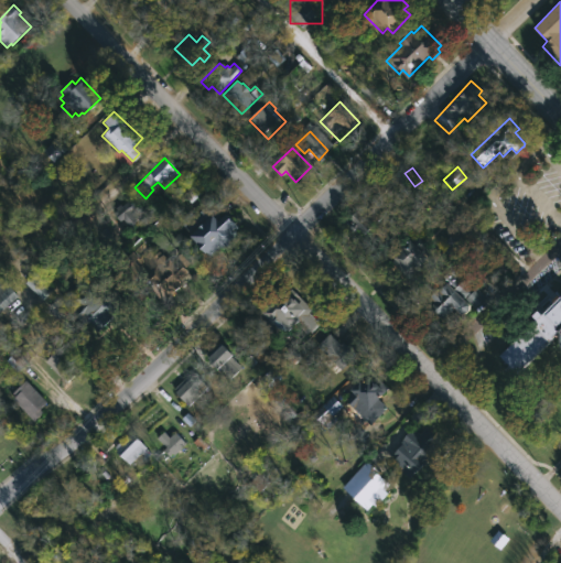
[(143,216),(127,228),(114,210),(130,198),(143,216)]
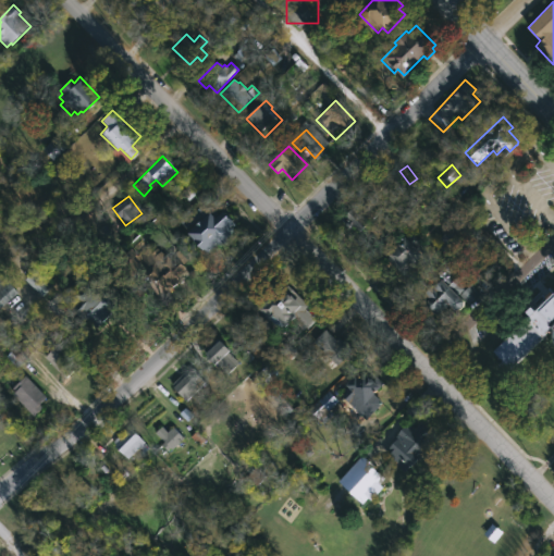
[(377,214),(358,232),(352,225),(349,229),(345,223),(347,221),(343,217),(361,199),(377,214)]
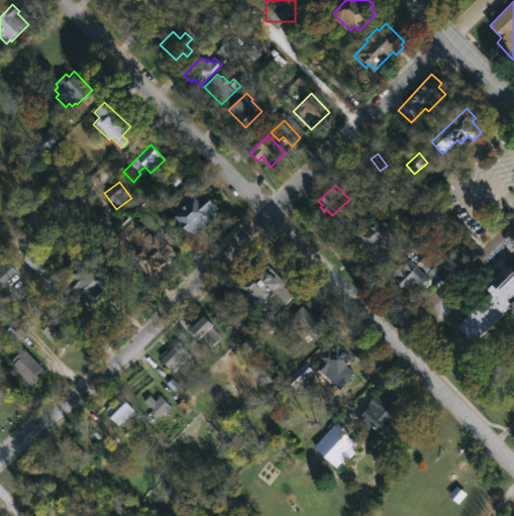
[(203,225),(209,225),(217,218),(217,212),(215,210),(220,205),(210,195),(204,201),(191,188),(180,199),(176,195),(166,205),(177,215),(174,217),(193,235),(203,225)]
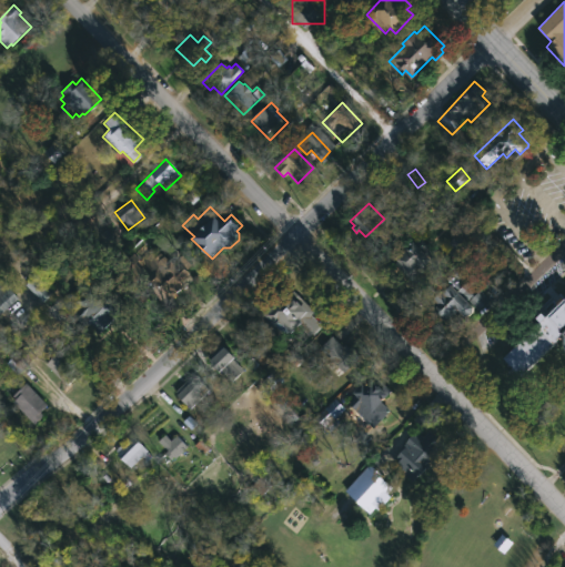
[(435,255),(412,280),(394,262),(417,238),(435,255)]
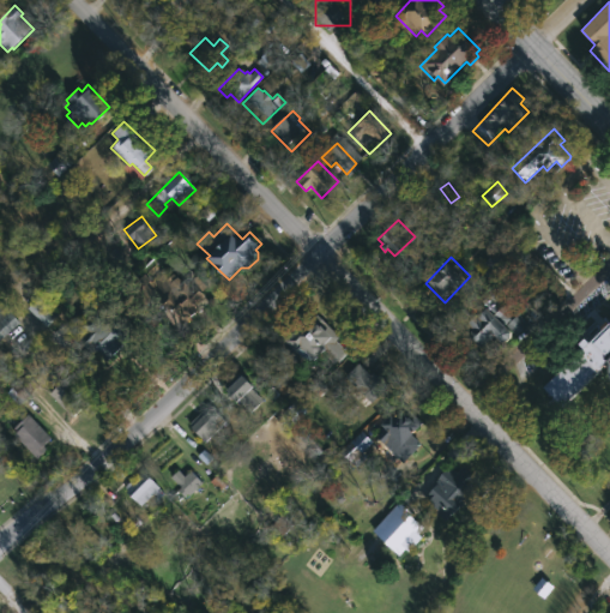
[(206,295),(193,308),(198,313),(188,320),(181,312),(179,314),(174,310),(169,313),(157,300),(169,289),(163,283),(175,271),(188,286),(193,281),(206,295)]
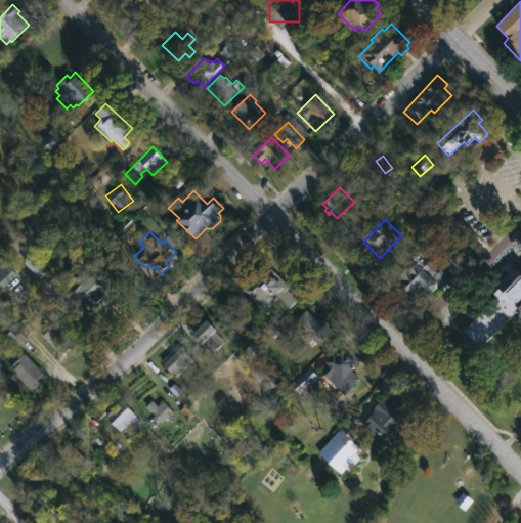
[(423,286),(430,293),(438,285),(441,288),(452,277),(442,267),(439,270),(434,265),(435,263),(422,249),(414,256),(418,261),(409,269),(408,268),(402,274),(407,279),(403,284),(403,289),(407,294),(414,295),(423,286)]
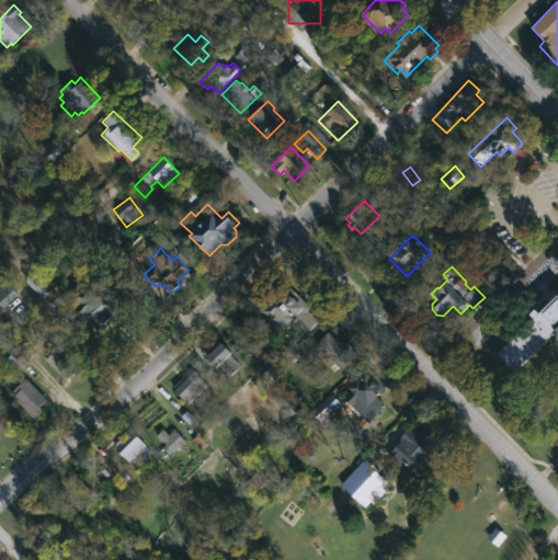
[(26,282),(37,272),(53,287),(43,297),(26,282)]
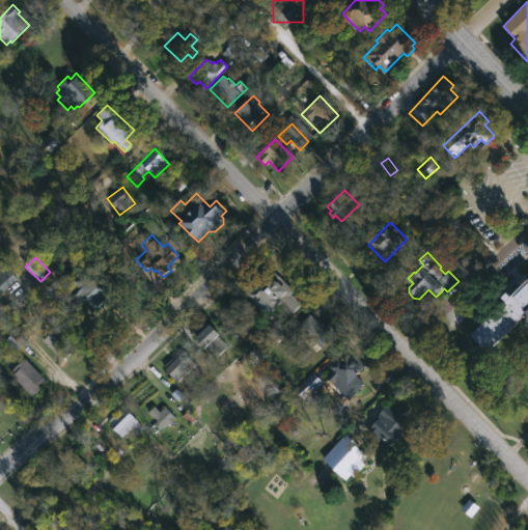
[(114,285),(89,310),(80,300),(78,302),(65,289),(71,284),(65,279),(74,272),(78,276),(86,268),(93,275),(100,270),(114,285)]
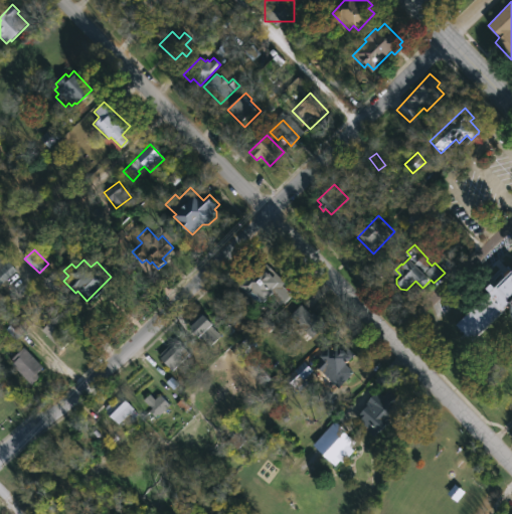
[(232,292),(247,305),(256,297),(261,301),(263,298),(277,311),(282,305),(272,295),(284,282),(263,261),(232,292)]
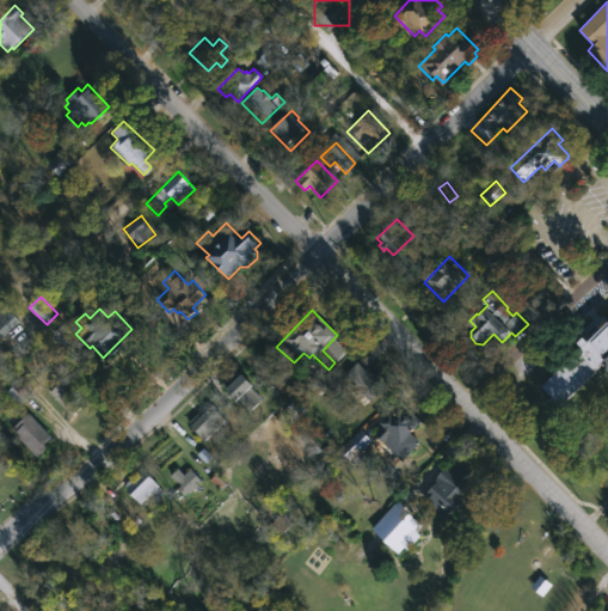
[(607,312),(536,384),(558,403),(600,361),(600,366),(601,370),(602,373),(606,378),(607,379),(607,312)]
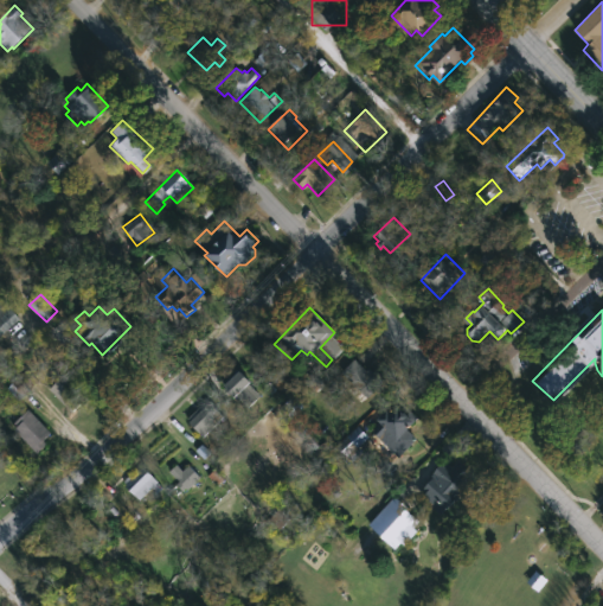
[(366,397),(384,382),(369,368),(366,370),(351,357),(338,370),(366,397)]
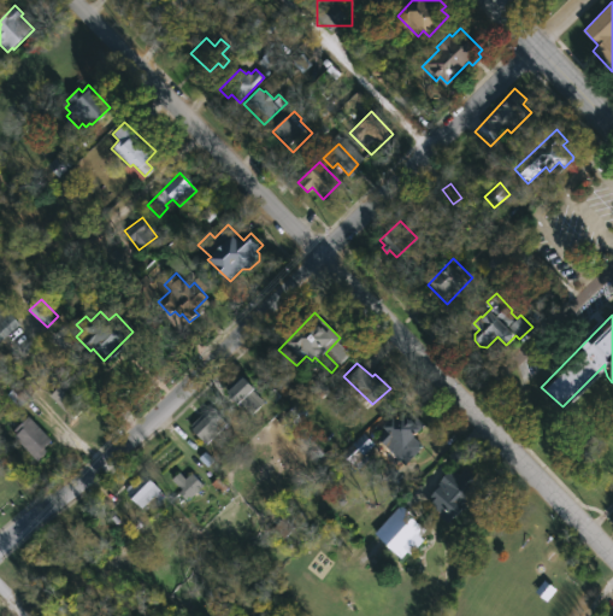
[(227,393),(237,404),(239,403),(251,414),(260,403),(251,393),(255,388),(245,377),(227,393)]
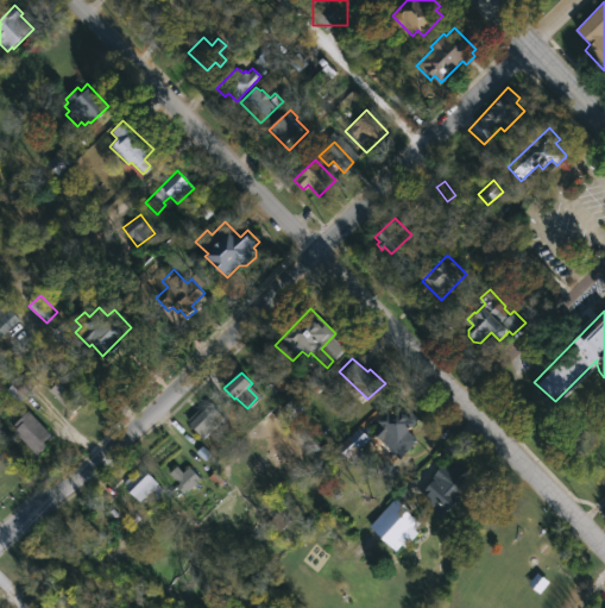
[(65,374),(48,390),(70,415),(88,399),(65,374)]
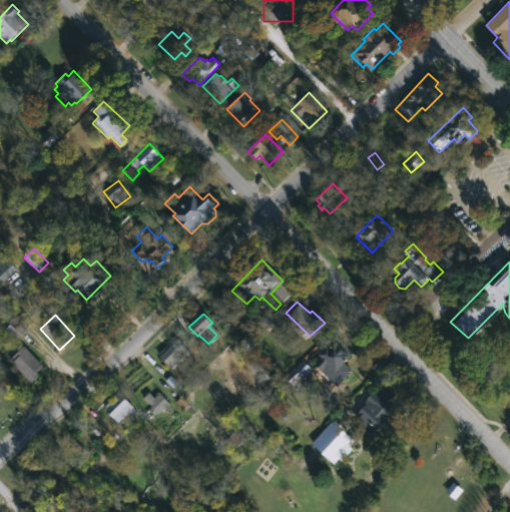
[(170,369),(187,353),(173,339),(155,355),(170,369)]
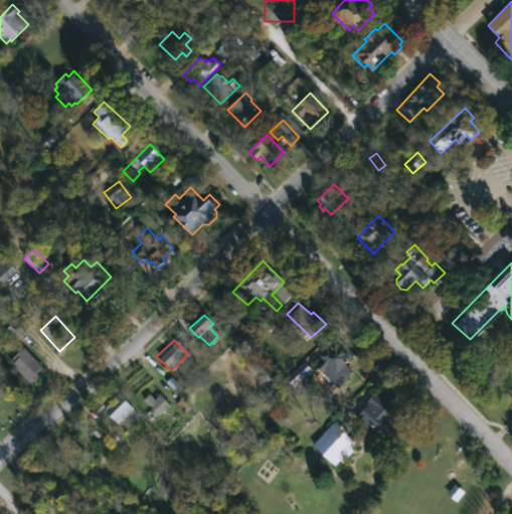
[(353,372),(339,386),(320,369),(327,361),(321,356),(330,347),(332,349),(338,342),(353,357),(345,365),(353,372)]
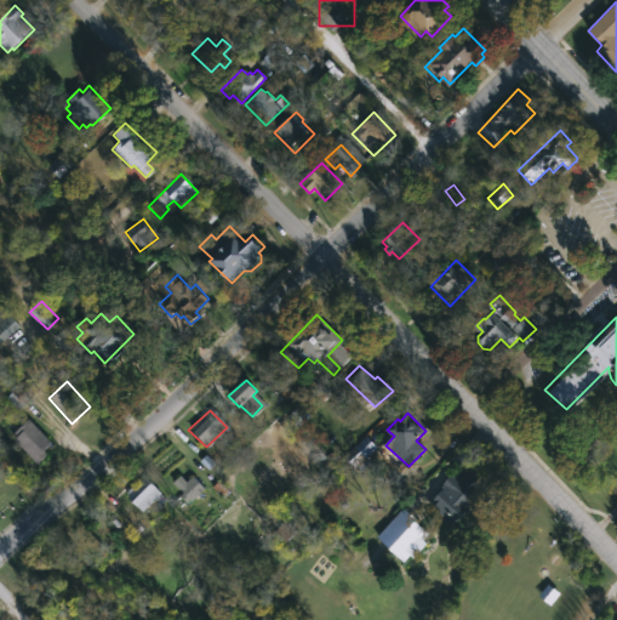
[(29,417),(53,443),(36,460),(15,438),(17,437),(13,433),(29,417)]
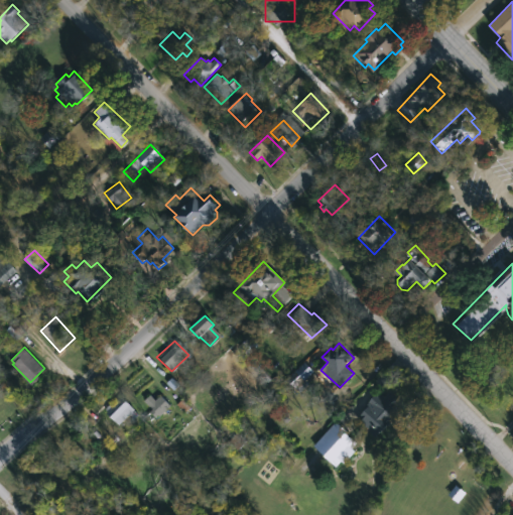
[(384,396),(389,390),(405,405),(400,410),(406,415),(396,426),(387,419),(379,428),(370,420),(373,417),(366,410),(368,408),(364,405),(374,395),(376,397),(380,393),(384,396)]
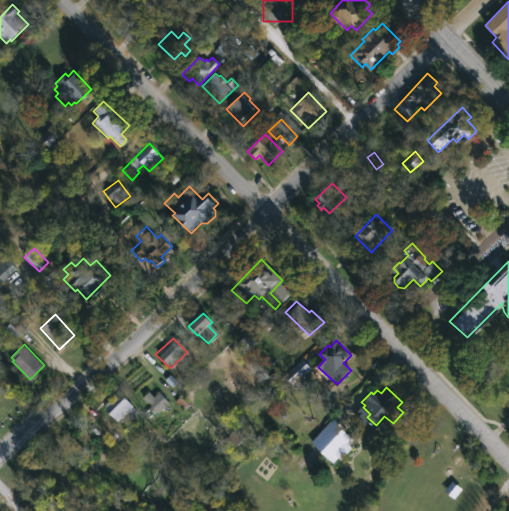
[(168,402),(158,413),(156,411),(153,415),(148,409),(151,406),(142,398),(149,392),(154,397),(159,393),(168,402)]
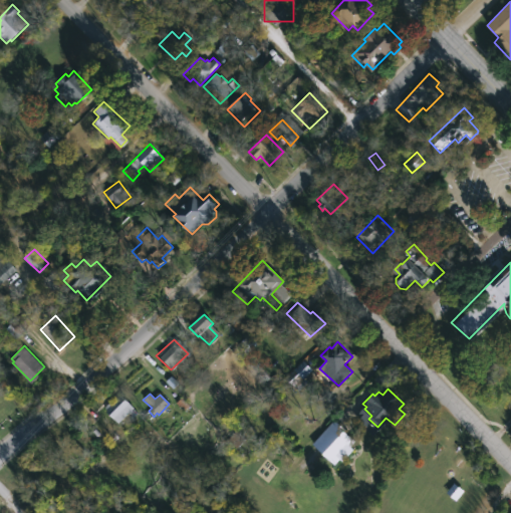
[(121,396),(134,408),(117,424),(105,412),(106,410),(104,408),(110,401),(113,404),(121,396)]
